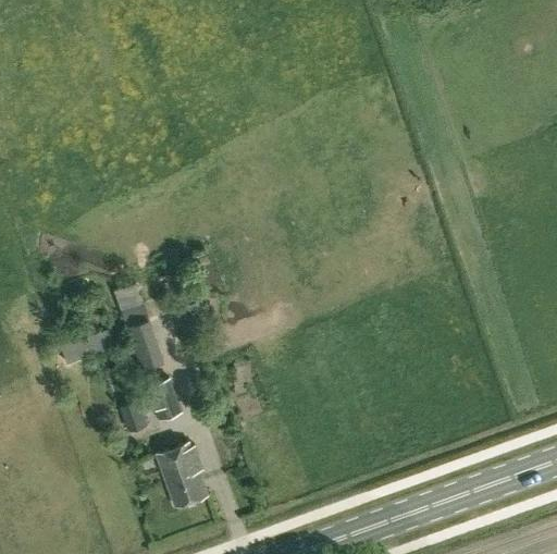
[(149,319),(147,319),(135,284),(113,292),(125,328),(139,370),(163,361),(149,319)]
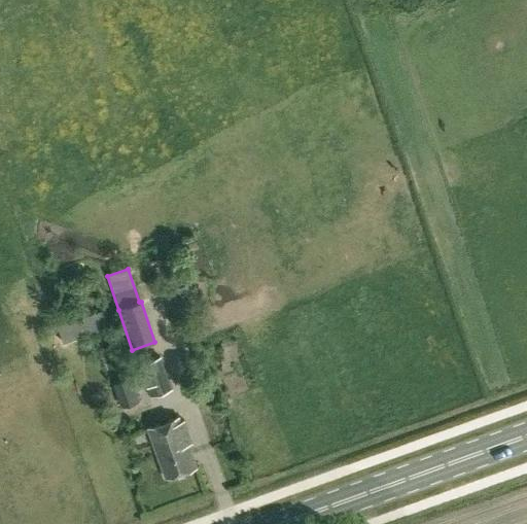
[(109,327),(104,312),(59,329),(64,344),(109,327)]
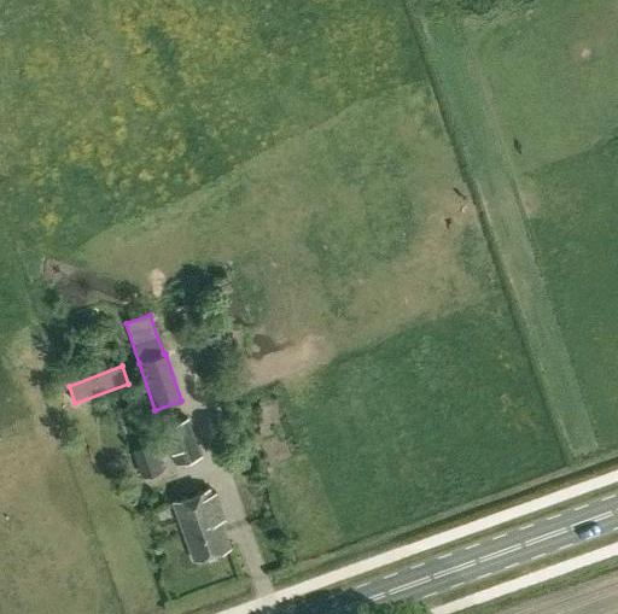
[(188,419),(162,428),(175,468),(202,457),(188,419)]
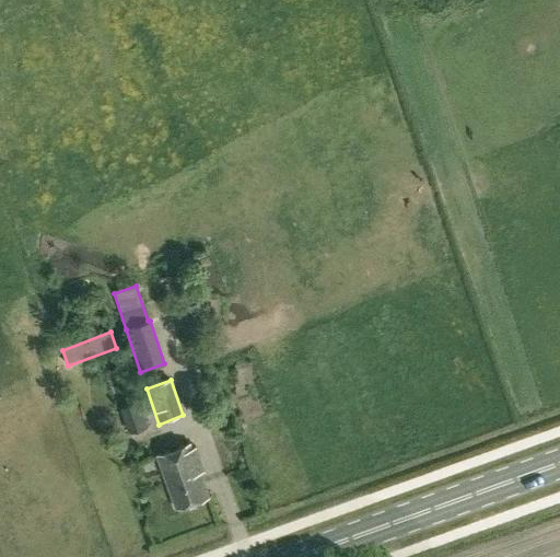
[(139,402),(118,408),(127,436),(148,428),(139,402)]
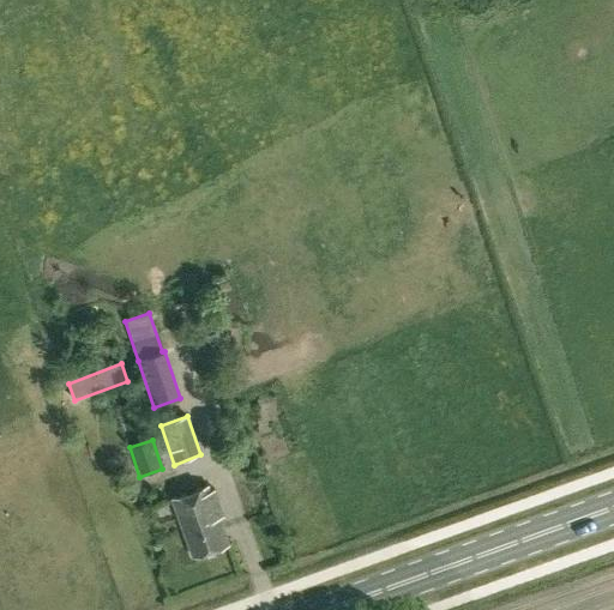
[(191,560),(228,547),(206,488),(170,501),(191,560)]
